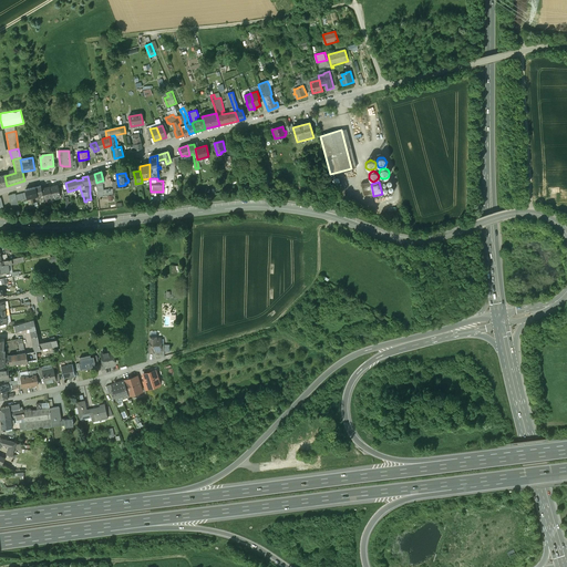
[(55,186),(50,187),(52,197),(52,198),(61,196),(60,195),(59,188),(58,187),(55,187),(55,186)]
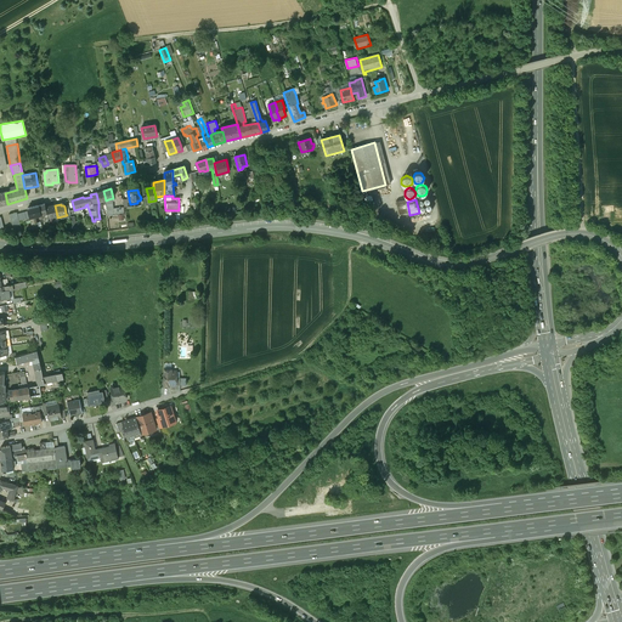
[(39,205),(28,209),(28,211),(30,218),(29,218),(30,219),(33,227),(38,226),(37,224),(35,222),(34,222),(33,218),(39,216),(41,215),(39,205)]
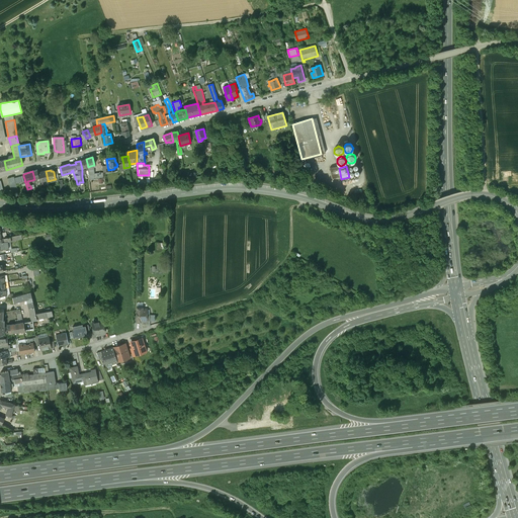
[(46,171),(37,173),(39,178),(40,181),(40,182),(48,180),(46,171)]
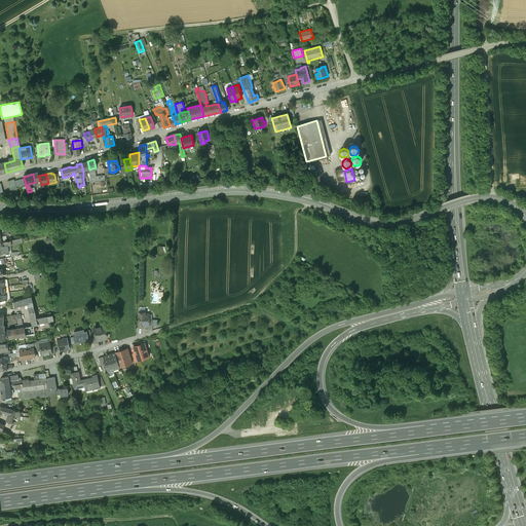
[(14,180),(8,182),(11,193),(17,192),(15,187),(26,185),(25,184),(26,184),(24,179),(14,182),(14,180)]
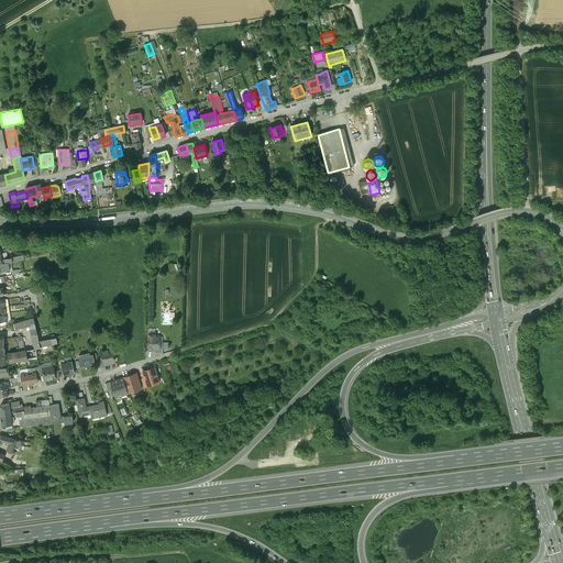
[(0,263),(0,273),(2,273),(1,269),(10,268),(9,262),(12,262),(11,257),(4,258),(6,262),(0,263)]
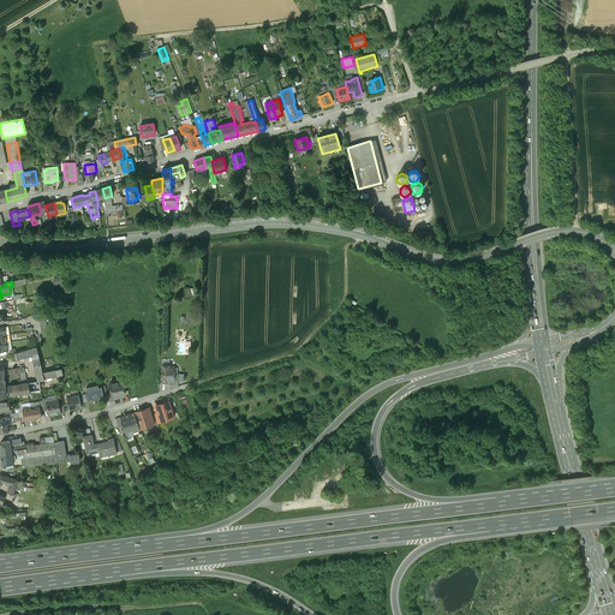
[(35,346),(15,352),(17,358),(30,354),(36,377),(42,376),(35,346)]
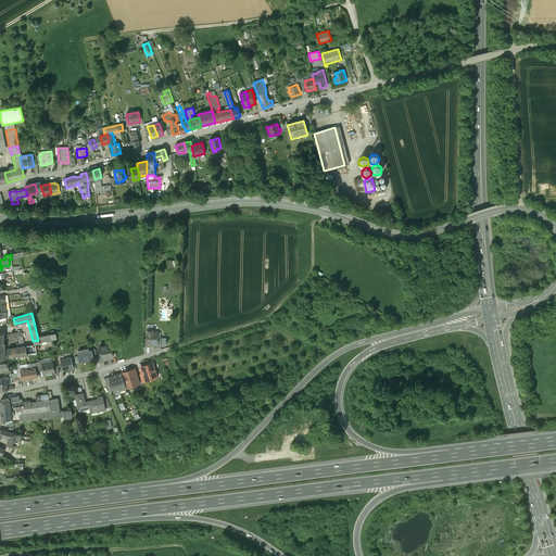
[(154,329),(146,330),(146,339),(143,339),(143,346),(151,346),(151,345),(158,345),(158,344),(166,344),(166,338),(160,338),(160,332),(158,332),(158,331),(154,331),(154,329)]
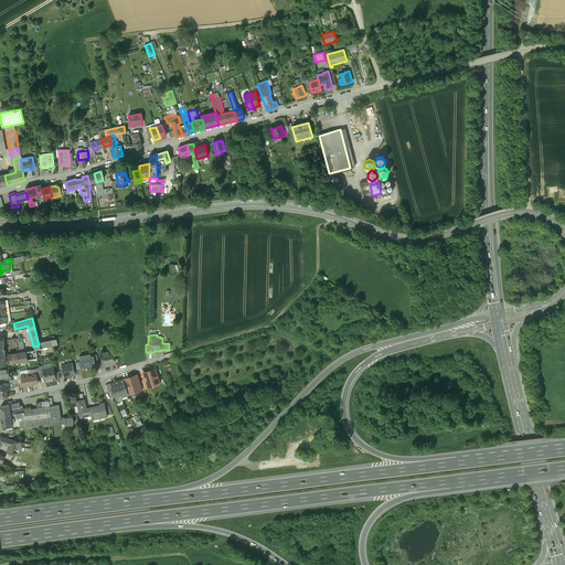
[(18,352),(8,354),(9,355),(10,363),(28,360),(22,337),(17,338),(19,348),(17,349),(18,352)]
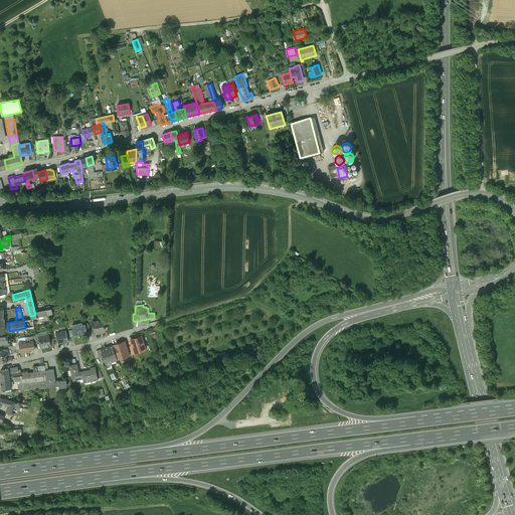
[(98,321),(93,322),(95,333),(101,332),(100,330),(105,329),(102,318),(97,319),(98,321)]
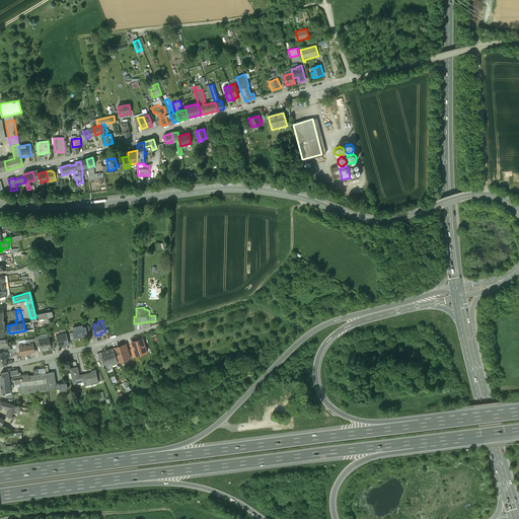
[(84,325),(71,329),(73,340),(87,337),(84,325)]
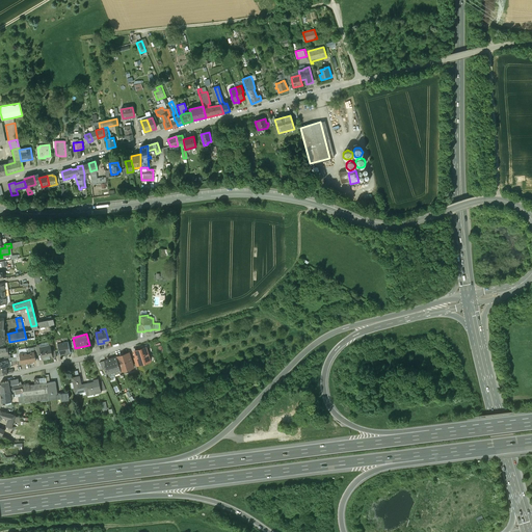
[(68,341),(57,344),(60,355),(71,352),(68,341)]
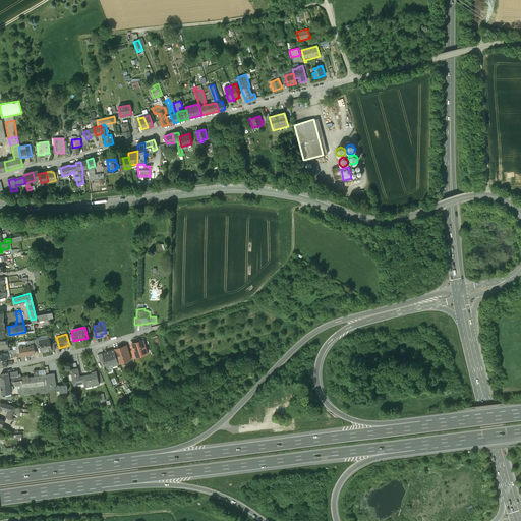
[(40,340),(39,340),(41,347),(42,352),(52,350),(50,344),(50,343),(49,343),(48,338),(40,340)]
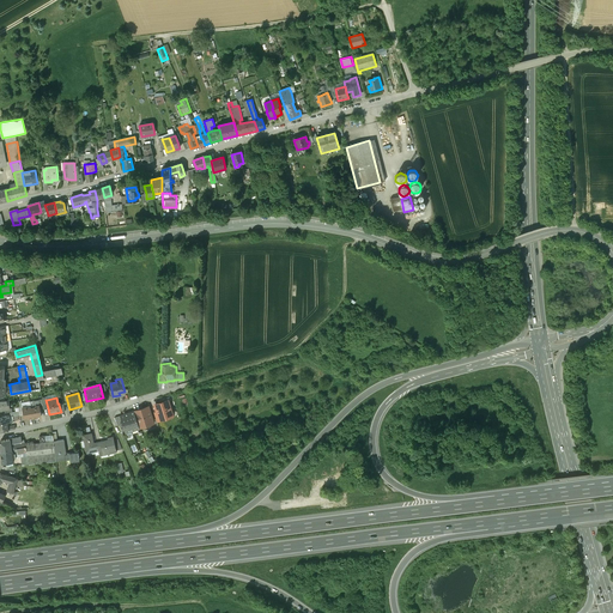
[(168,401),(156,405),(157,412),(159,419),(173,416),(168,401)]
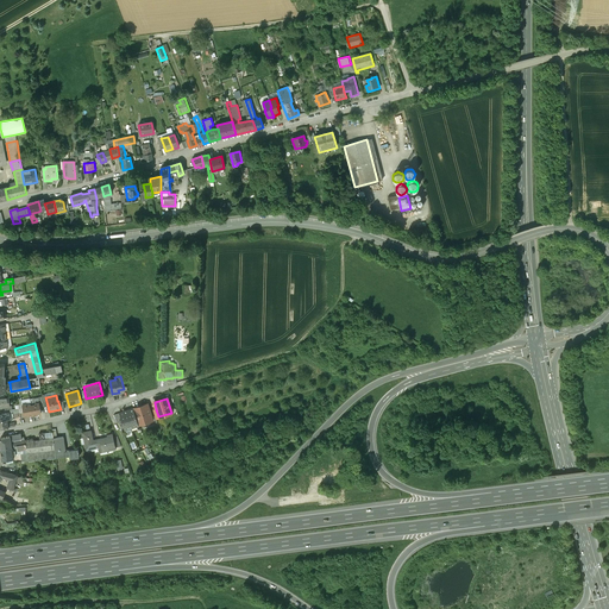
[(39,402),(35,403),(36,405),(31,406),(32,415),(38,414),(37,413),(41,412),(39,406),(39,402)]
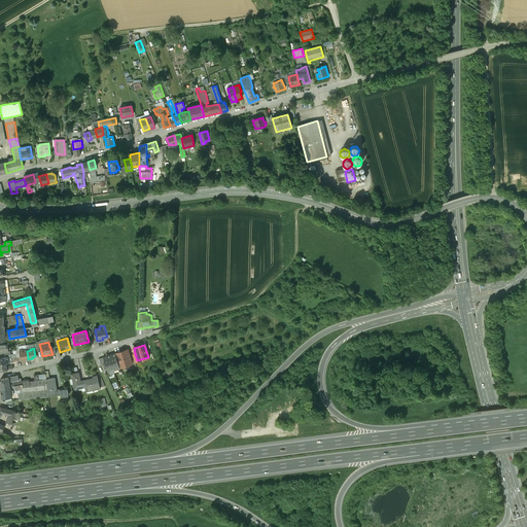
[(27,350),(23,350),(23,349),(20,350),(20,353),(21,359),(24,358),(24,359),(28,359),(27,351),(27,350)]
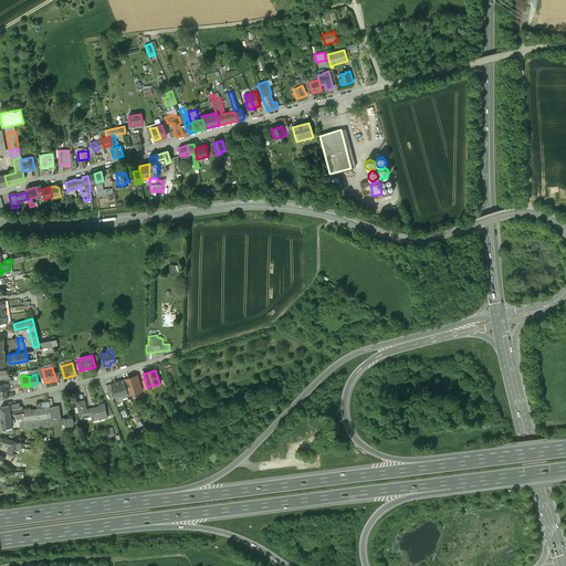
[(137,376),(124,380),(128,394),(142,389),(137,376)]
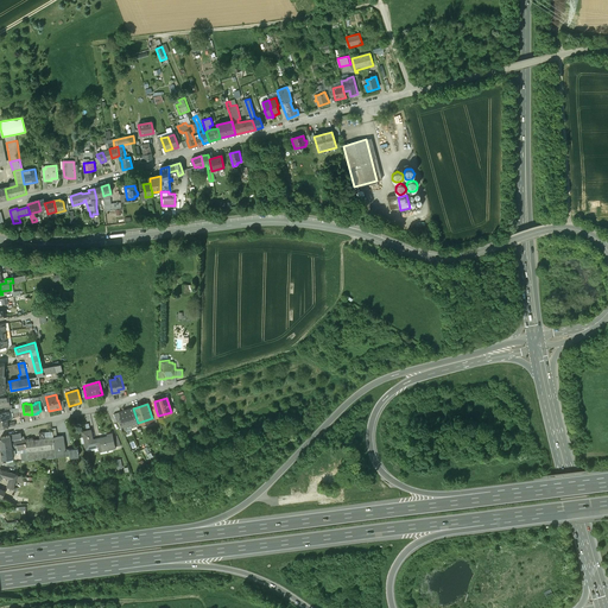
[(133,407),(120,412),(121,418),(125,429),(139,425),(138,423),(133,409),(133,407)]
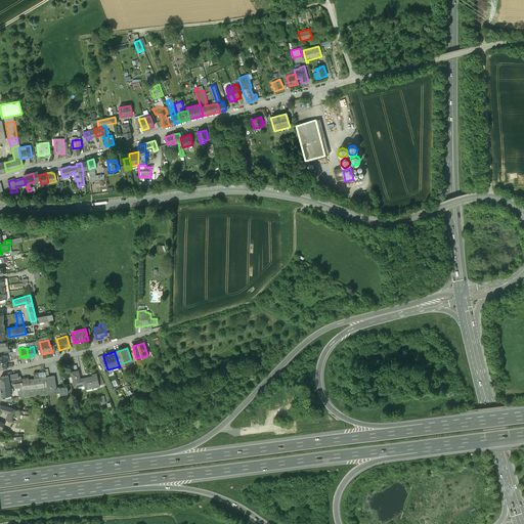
[(6,360),(0,360),(0,368),(7,367),(13,366),(12,363),(7,364),(6,360)]
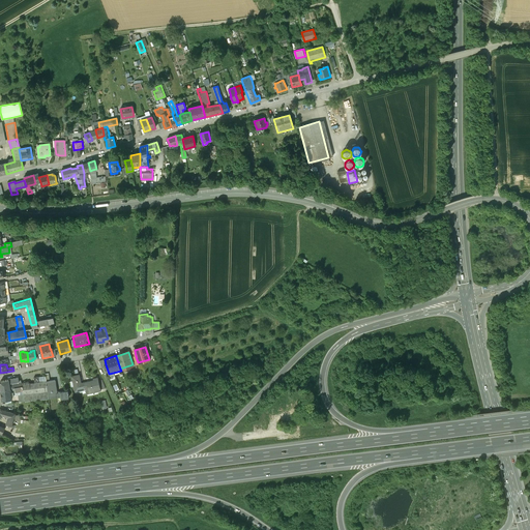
[(55,380),(50,380),(49,373),(46,374),(46,376),(48,391),(49,399),(58,398),(57,392),(56,389),(55,380)]
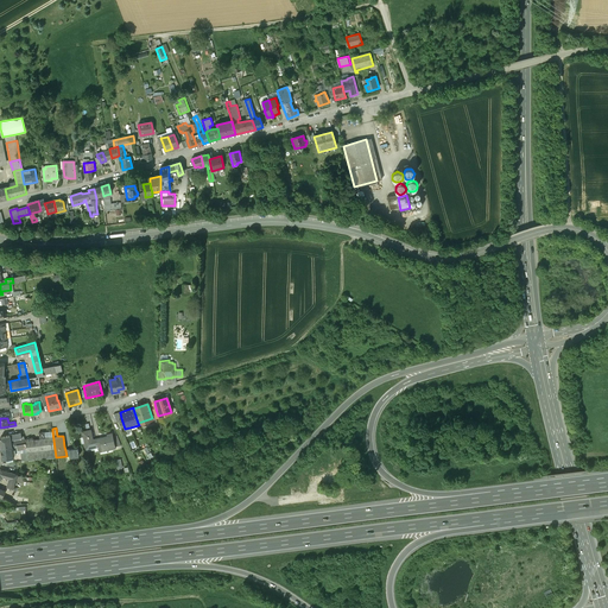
[(90,430),(83,432),(87,449),(94,448),(95,454),(99,453),(96,438),(93,439),(90,430)]
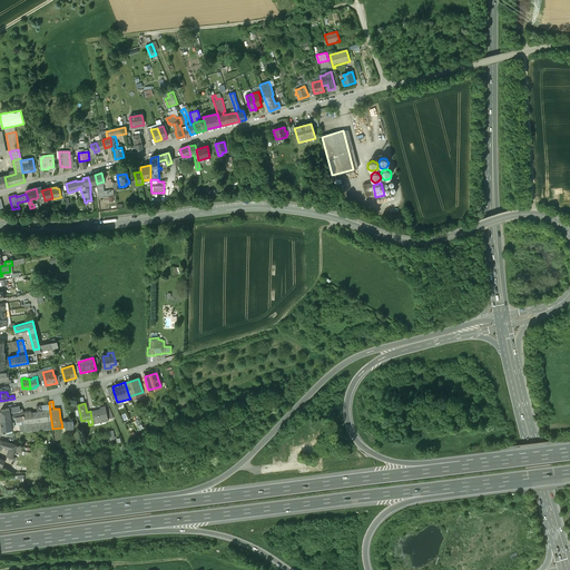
[(30,410),(23,412),(22,410),(23,415),(25,420),(26,424),(27,432),(52,429),(51,421),(49,404),(37,405),(37,412),(32,412),(30,410)]
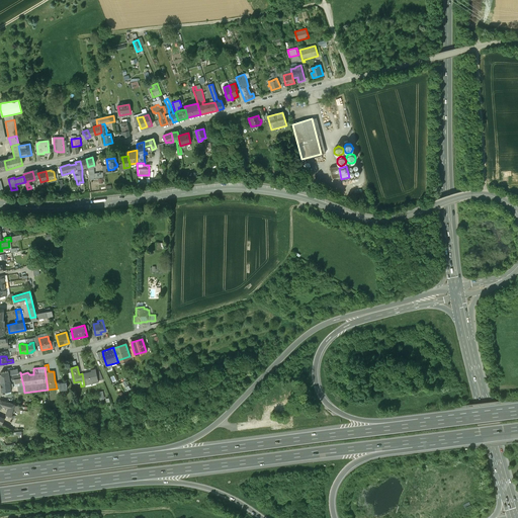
[(15,369),(1,372),(0,373),(0,374),(1,381),(10,380),(9,374),(12,374),(12,375),(11,376),(12,379),(21,377),(20,372),(18,372),(18,369),(17,369),(15,369)]
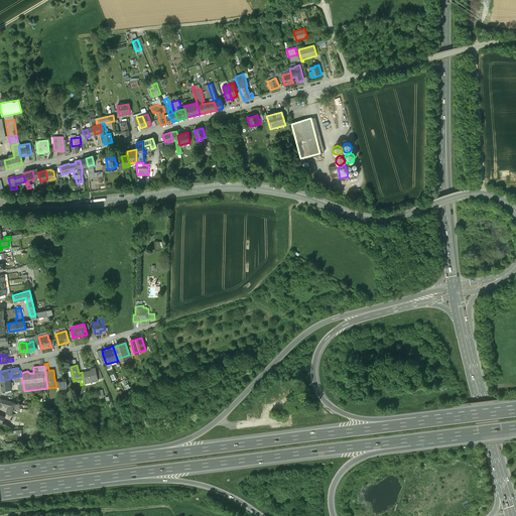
[(95,368),(91,369),(91,370),(82,372),(84,384),(98,381),(98,380),(96,371),(95,368)]
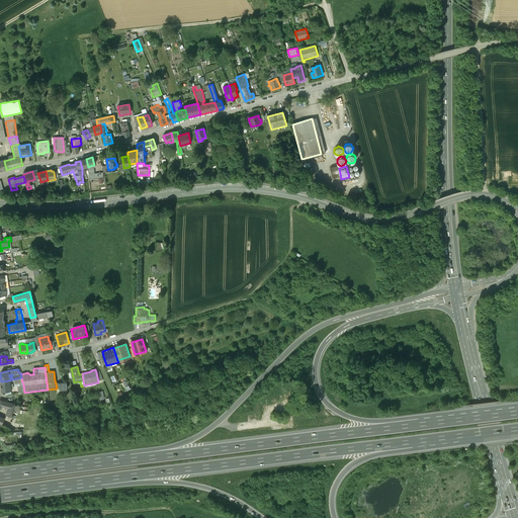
[(10,380),(1,381),(2,392),(11,391),(11,387),(13,387),(13,383),(10,383),(10,380)]
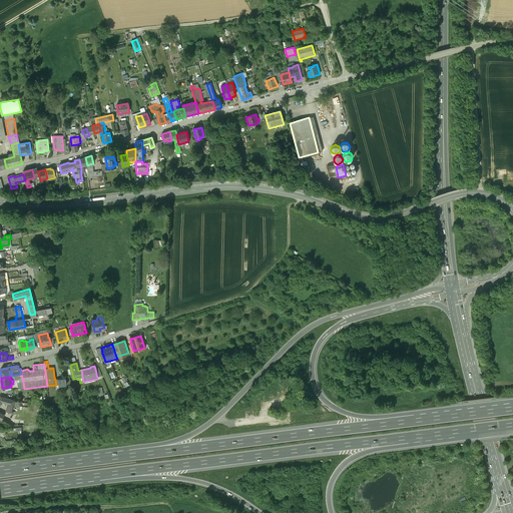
[(15,401),(0,396),(0,405),(2,403),(7,405),(6,411),(6,412),(13,416),(10,414),(11,413),(11,412),(13,406),(15,401)]
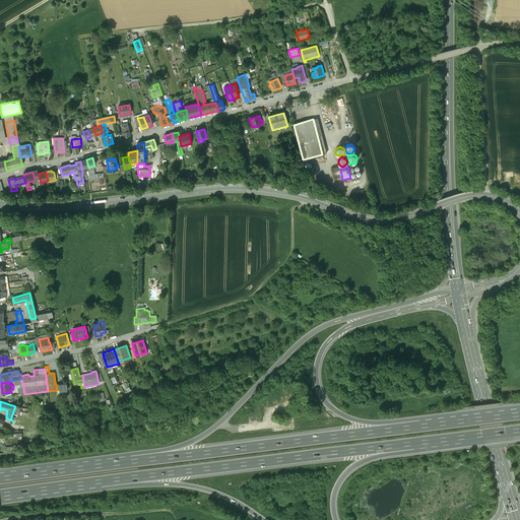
[(268,406),(260,407),(261,417),(268,416),(268,414),(284,412),(283,407),(268,409),(268,406)]
